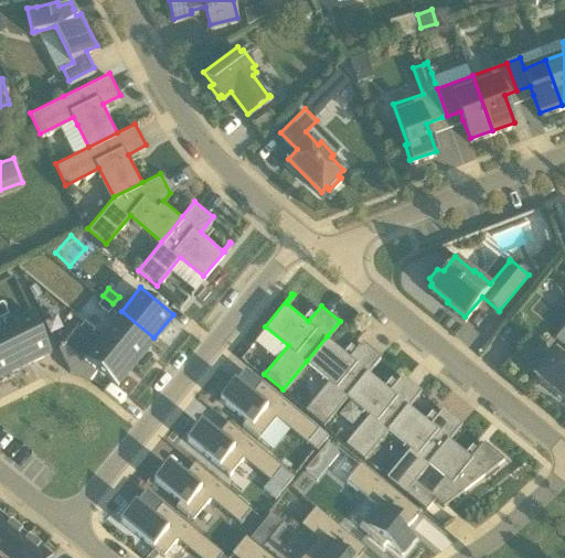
[(108,310),(113,303),(103,296),(97,302),(108,310)]
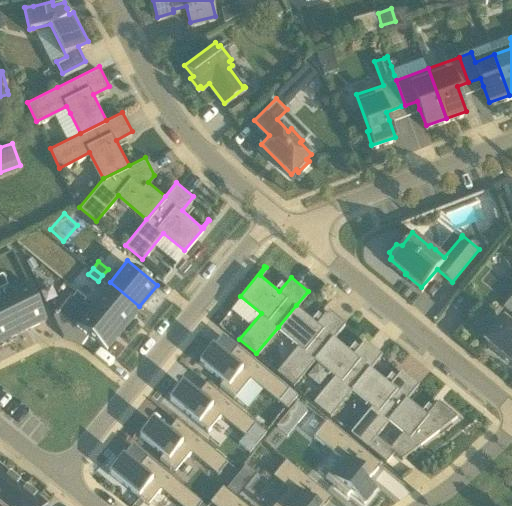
[(29,282),(5,294),(21,328),(46,315),(29,282)]
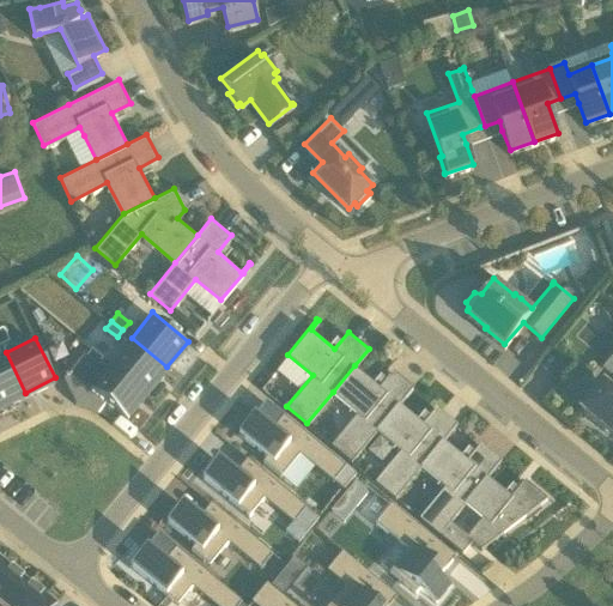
[(132,338),(111,362),(146,391),(167,367),(132,338)]
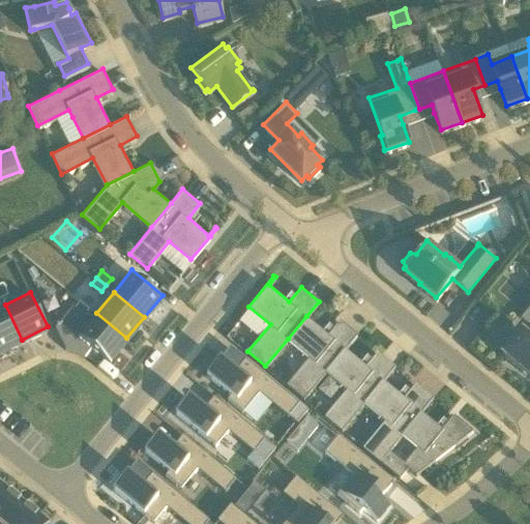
[(79,298),(74,304),(84,313),(89,307),(79,298)]
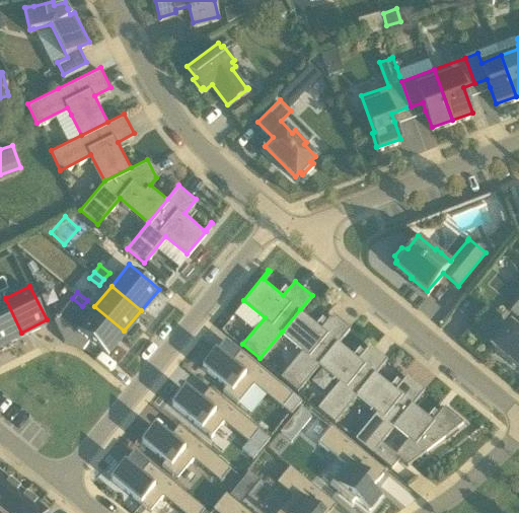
[(5,298),(0,299),(0,342),(21,333),(5,298)]
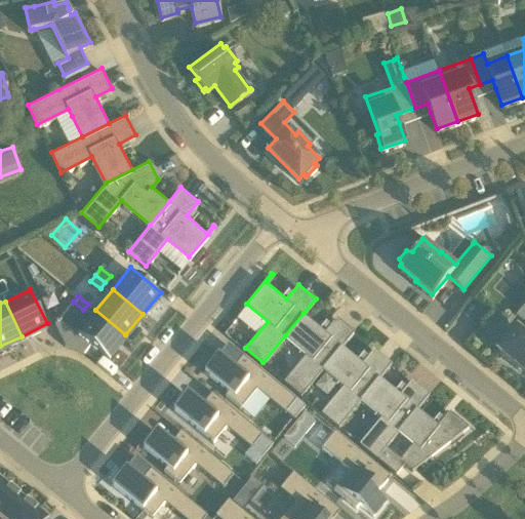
[(77,329),(76,330),(109,357),(110,356),(109,355),(125,334),(95,310),(79,330),(77,329)]
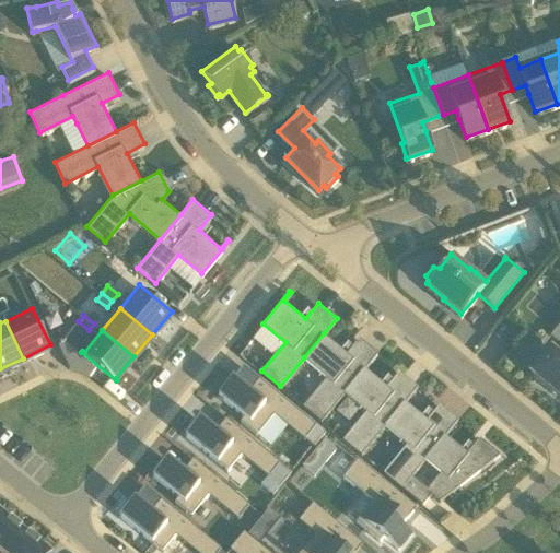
[(326,376),(302,404),(321,420),(345,391),(364,366),(377,351),(359,336),(346,351),(324,333),(304,357),(326,376)]
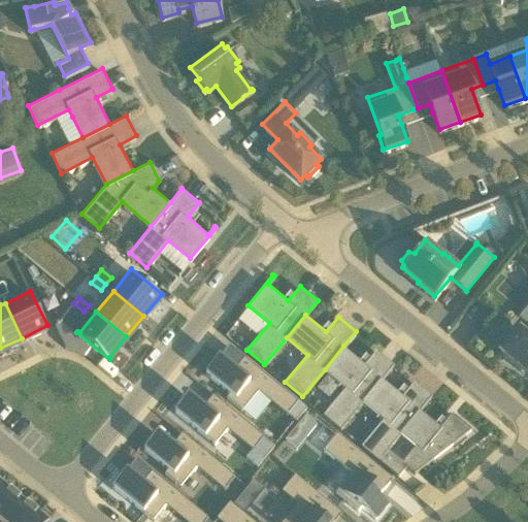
[(527,334),(519,327),(499,350),(527,372),(527,334)]
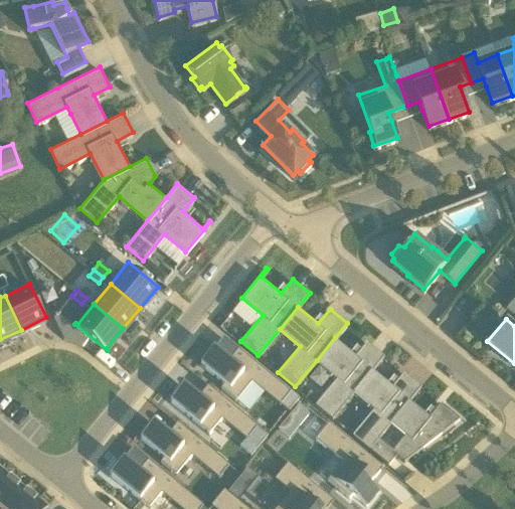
[(336,376),(315,402),(332,416),(353,390),(372,367),(383,353),(367,339),(355,353),(335,337),(317,360),(336,376)]
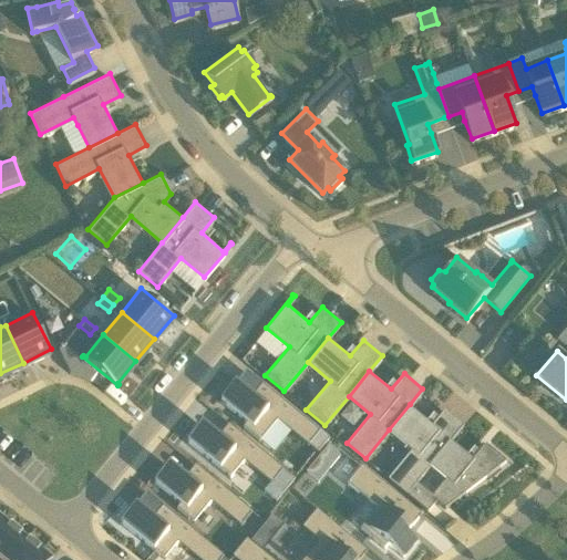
[(229,386),(220,397),(247,418),(243,423),(260,437),(277,416),(290,428),(308,442),(310,439),(319,427),(261,380),(250,393),(237,382),(235,380),(229,386)]
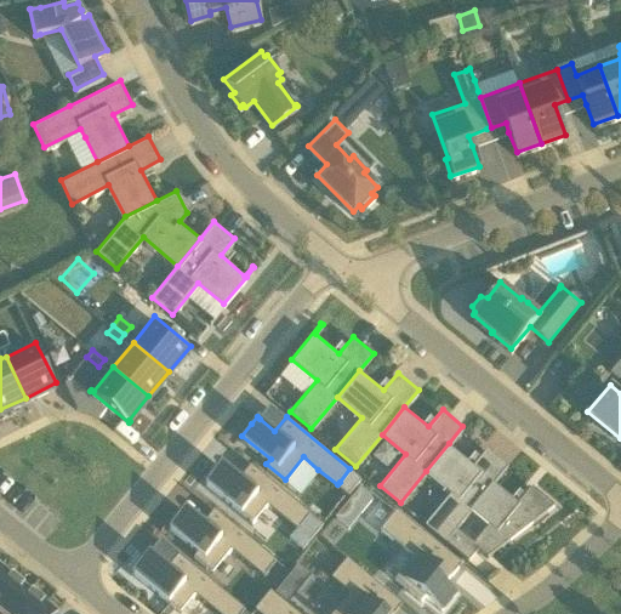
[(450,490),(425,522),(445,539),(494,481),(507,464),(486,447),(473,464),(449,443),(426,471),(450,490)]
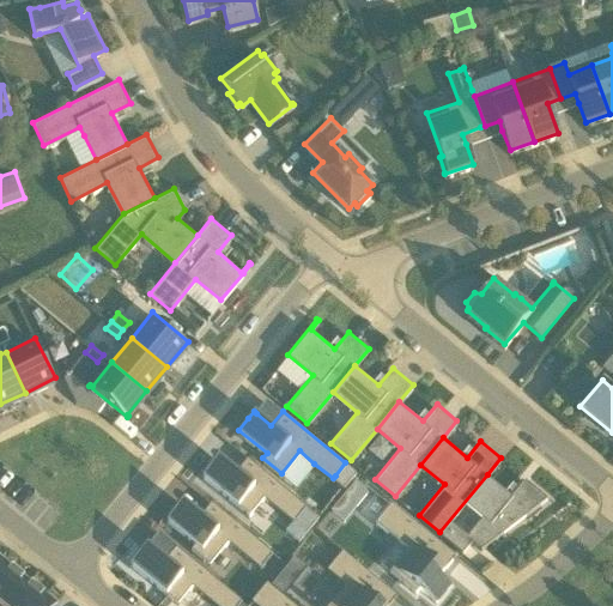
[(212,461),(202,473),(249,513),(263,495),(293,519),(305,503),(247,455),(235,470),(220,458),(218,455),(212,461)]
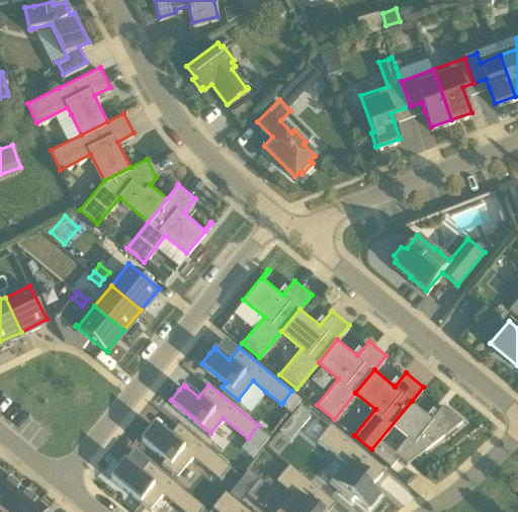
[(407,461),(462,419),(443,403),(431,417),(412,401),(371,449),(390,465),(399,455),(407,461)]
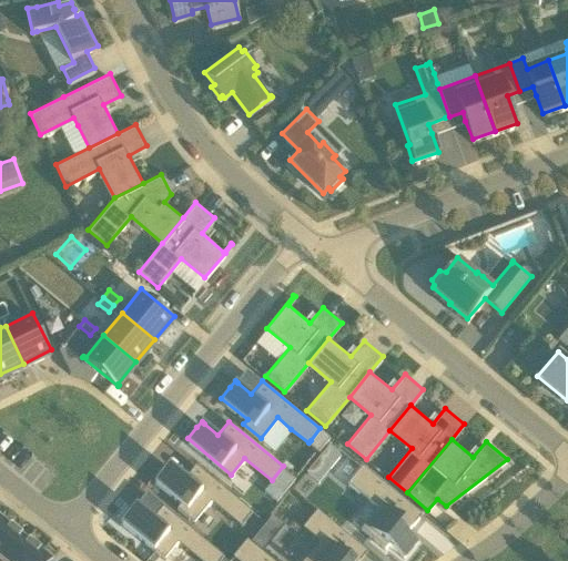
[(163,468),(154,479),(181,501),(176,506),(194,520),(211,499),(241,523),(252,509),(195,462),(184,476),(171,463),(169,462),(163,468)]
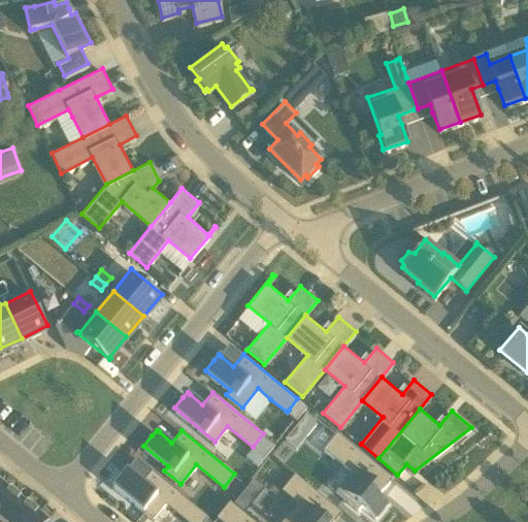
[(337,430),(323,447),(352,470),(335,489),(358,508),(361,503),(375,516),(388,500),(378,492),(392,476),(337,430)]
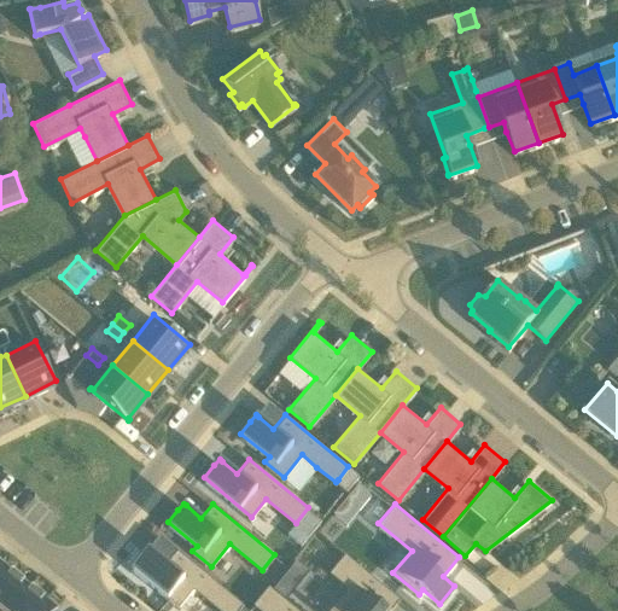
[(164,563),(147,548),(132,566),(179,605),(193,588),(221,610),(223,610),(235,597),(176,548),(164,563)]
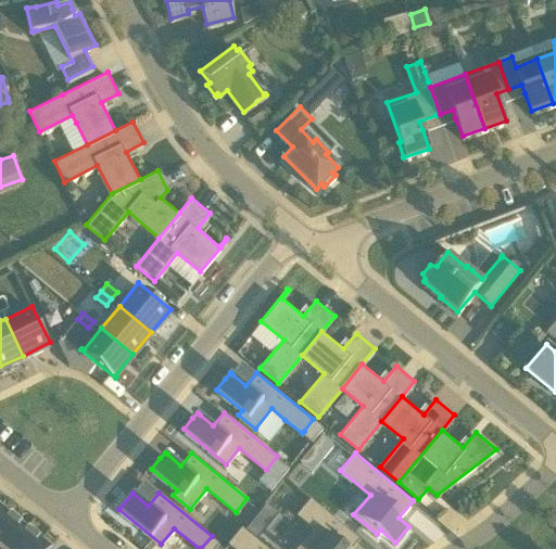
[(313,527),(294,548),(349,548),(359,536),(311,496),(295,513),(313,527)]
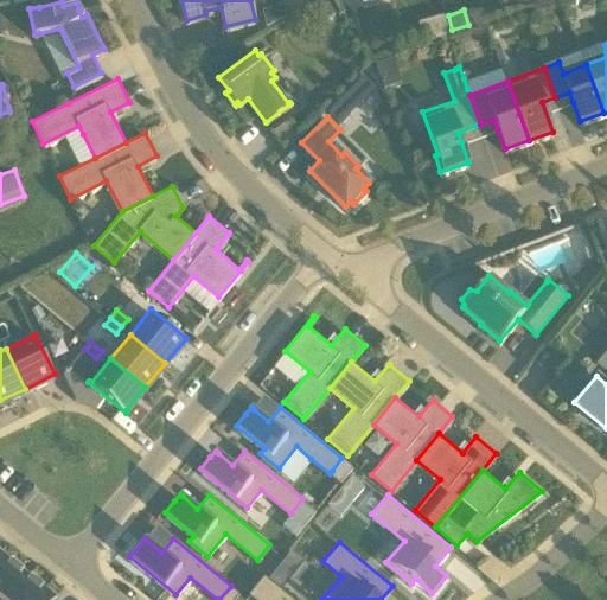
[(0,599),(1,599),(26,572),(0,549),(0,599)]
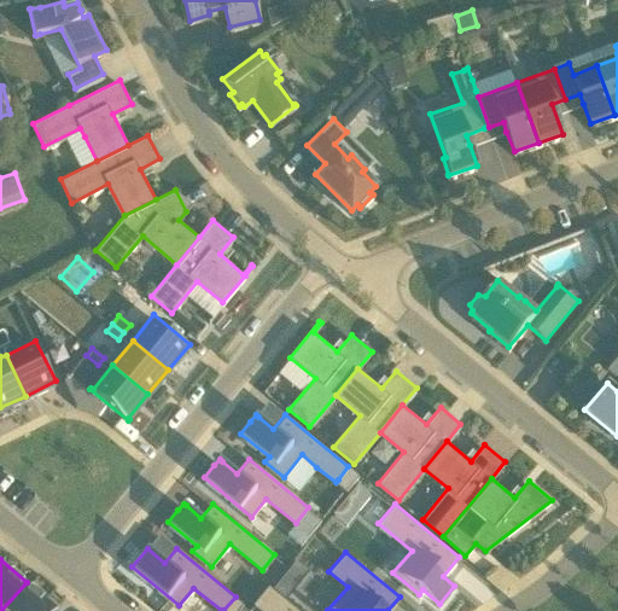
[(27,582),(1,610),(51,610),(56,605),(27,582)]
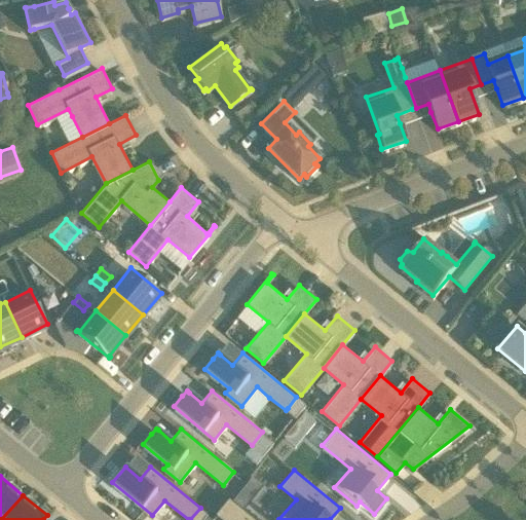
[(256,519),(228,497),(215,514),(222,519),(256,519)]
